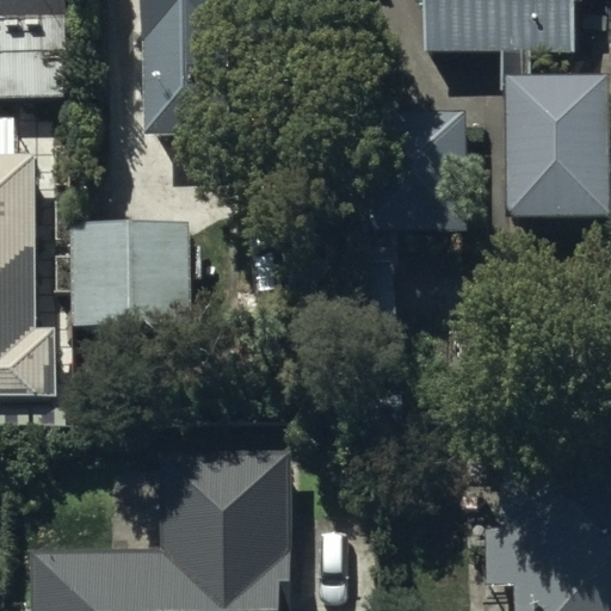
[(0,0),(0,11),(69,10),(68,0),(0,0)]
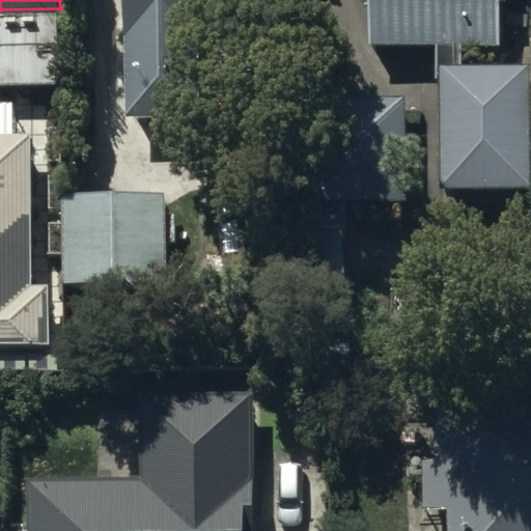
[(281,0),(120,0),(121,119),(187,118),(187,16),(282,16),(281,0)]
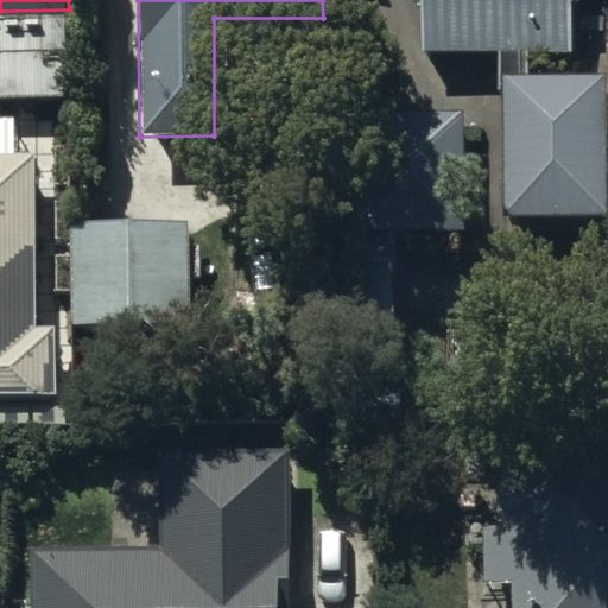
[(425,0),(428,49),(569,46),(568,0),(425,0)]
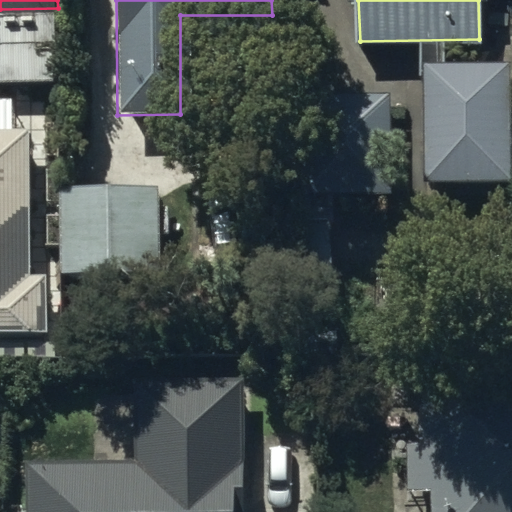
[(511,64),(424,64),(425,180),(511,179),(511,64)]
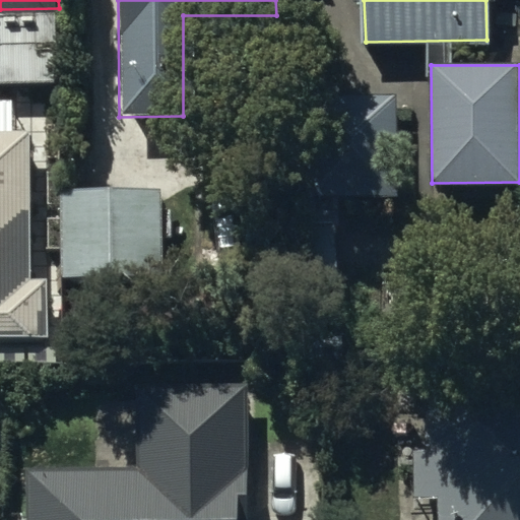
[(309,284),(312,284),(338,283),(338,204),(397,205),(397,100),(309,100),(309,284)]
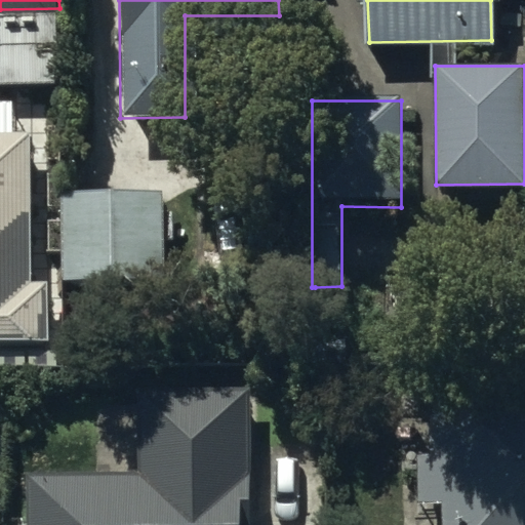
[(33,130),(0,130),(0,339),(51,339),(51,278),(33,278),(33,130)]
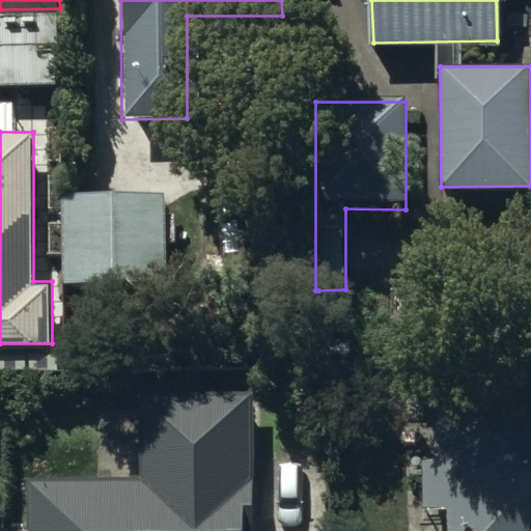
[(164,190),(64,192),(66,282),(165,280),(164,190)]
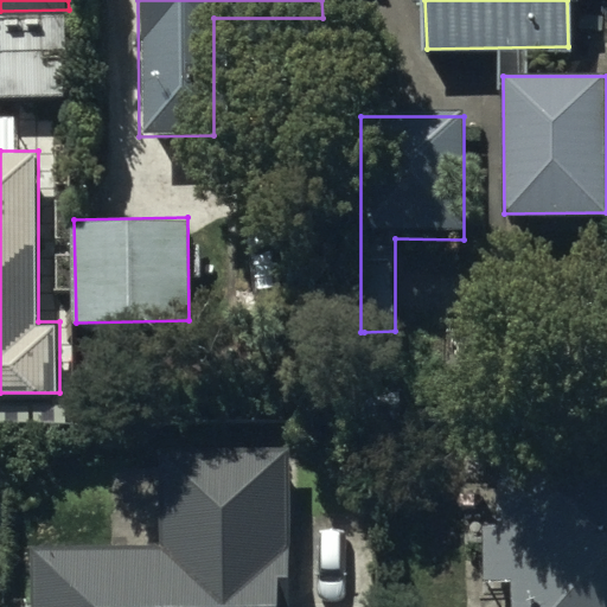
[(159,455),(159,550),(31,550),(31,606),(280,606),(280,589),(292,589),(292,455),(159,455)]
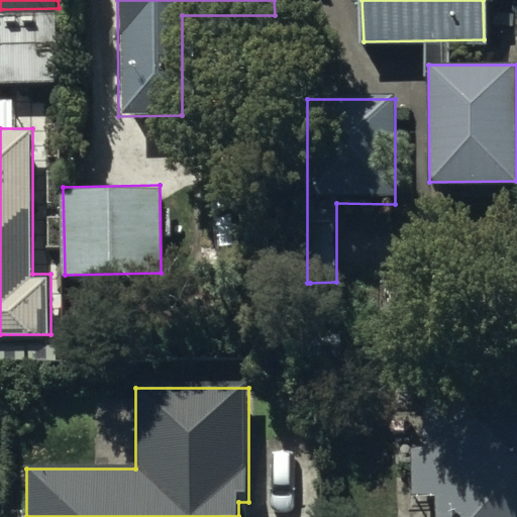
[(516,516),(516,411),(423,411),(423,451),(410,451),(410,503),(438,503),(437,516),(516,516)]
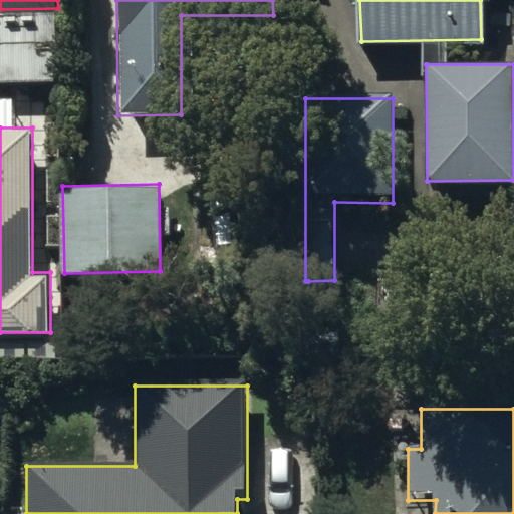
All buildings are outlined.
